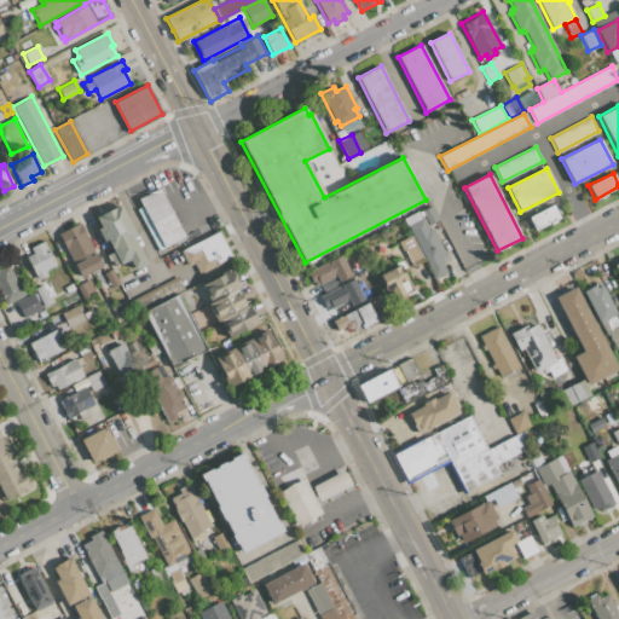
[(138,198),(158,187),(185,237),(165,248),(143,207),(138,198)]
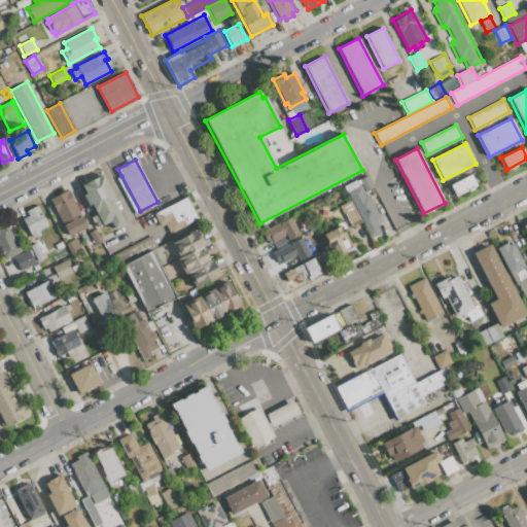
[(449,185),(470,174),(477,185),(455,197),(449,185)]
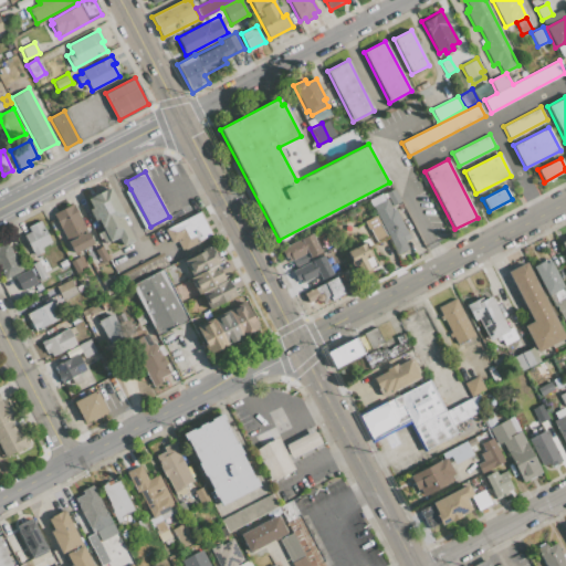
[(87,199),(92,197),(92,196),(104,189),(105,190),(111,188),(125,216),(122,217),(126,226),(127,224),(136,241),(123,247),(118,238),(105,245),(98,232),(103,230),(97,219),(94,220),(88,209),(92,208),(87,199)]
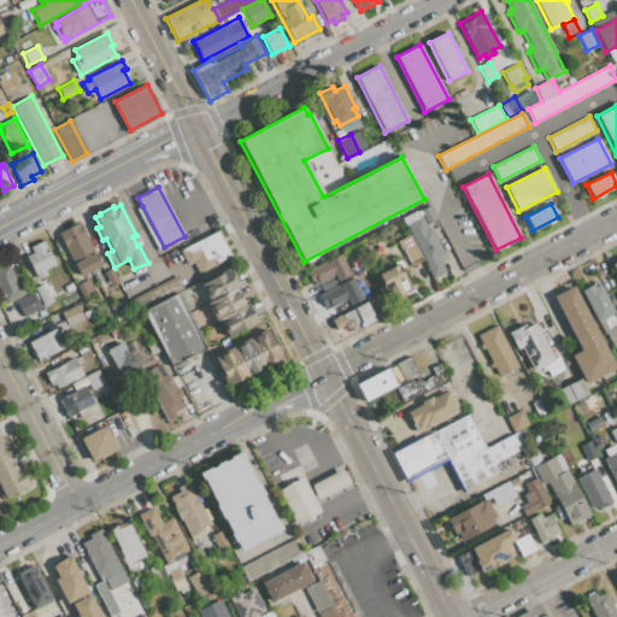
[(136,209),(142,206),(164,247),(158,251),(136,209)]
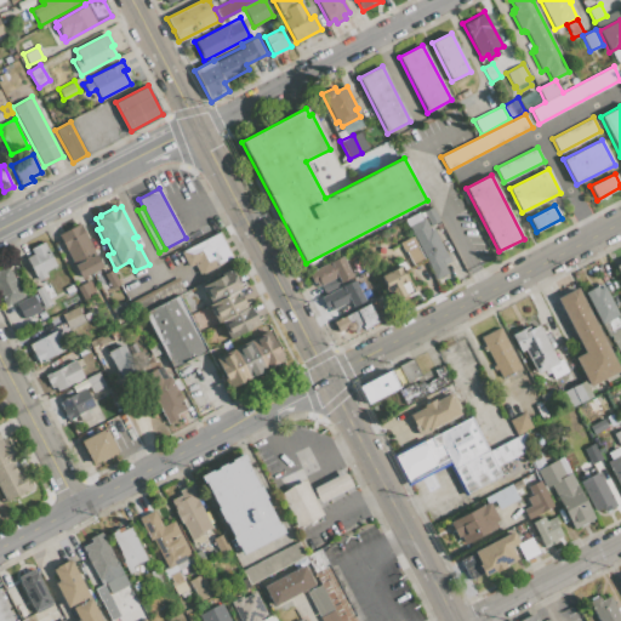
[(423,211),(432,208),(439,222),(431,227),(423,211)]
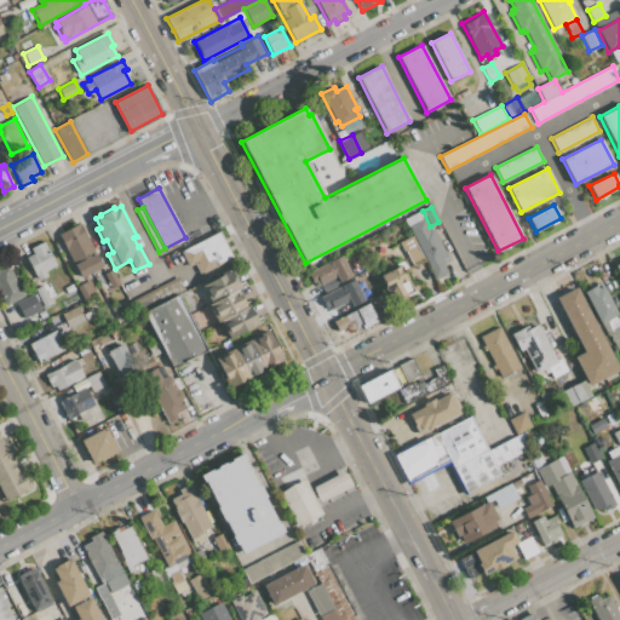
[(405,218),(418,212),(422,219),(424,218),(430,230),(435,228),(452,260),(443,264),(448,275),(436,281),(405,218)]
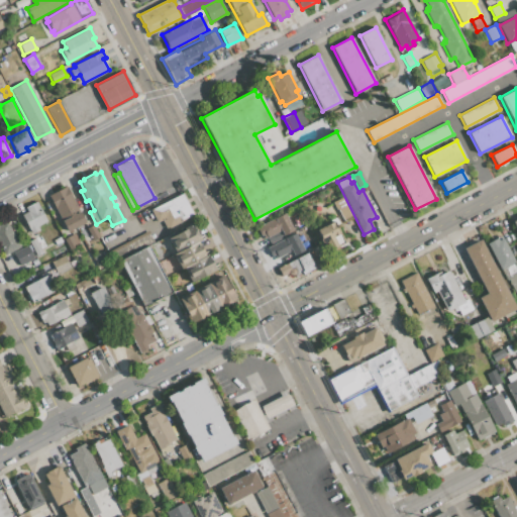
[(48,195),(67,186),(86,223),(68,232),(48,195)]
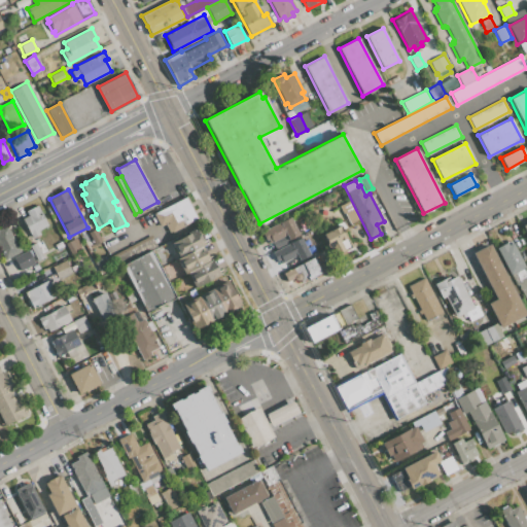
[(185,197),(197,218),(170,233),(166,225),(161,227),(153,214),(185,197)]
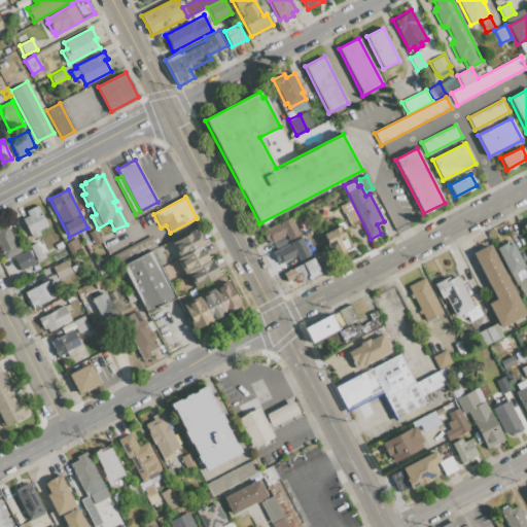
[(339,204),(349,199),(360,221),(350,226),(339,204)]
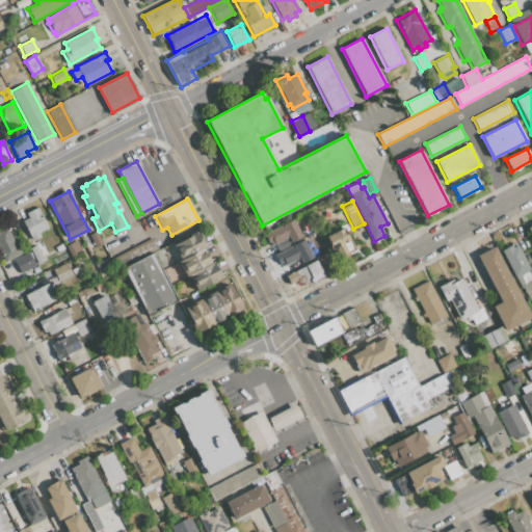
[(23,222),(41,213),(48,228),(37,233),(40,237),(32,241),(23,222)]
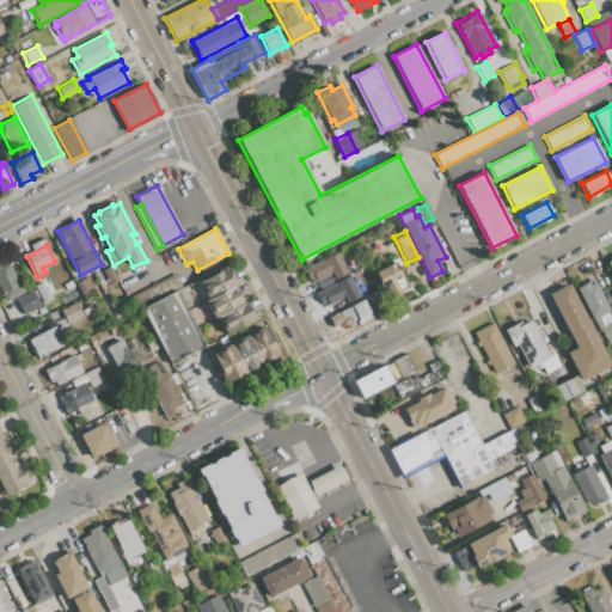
[(305,269),(337,252),(348,273),(319,287),(317,281),(312,283),(305,269)]
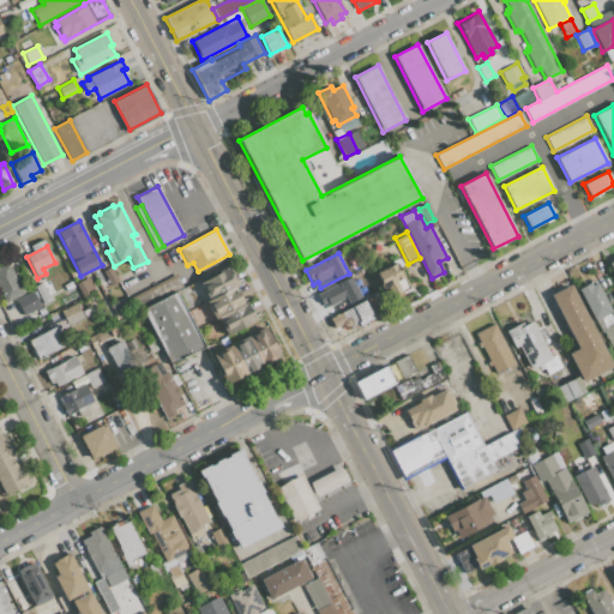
[(374,274),(386,269),(385,266),(399,258),(403,266),(402,268),(411,288),(391,299),(385,288),(390,287),(387,282),(380,286),(374,274)]
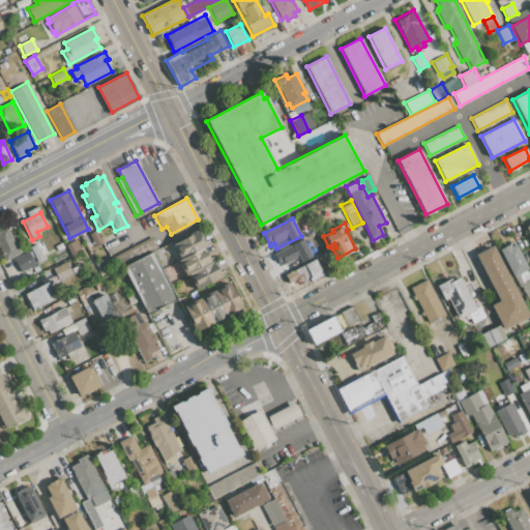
[(0,254),(0,230),(6,227),(20,254),(4,262),(0,254)]
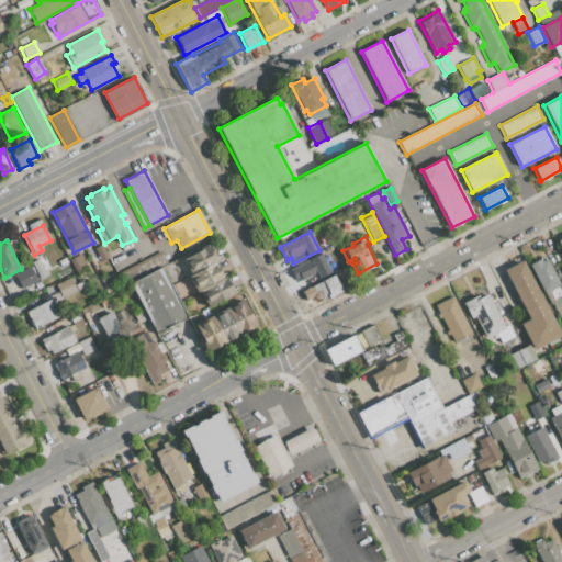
[(93,248),(102,244),(109,258),(101,262),(93,248)]
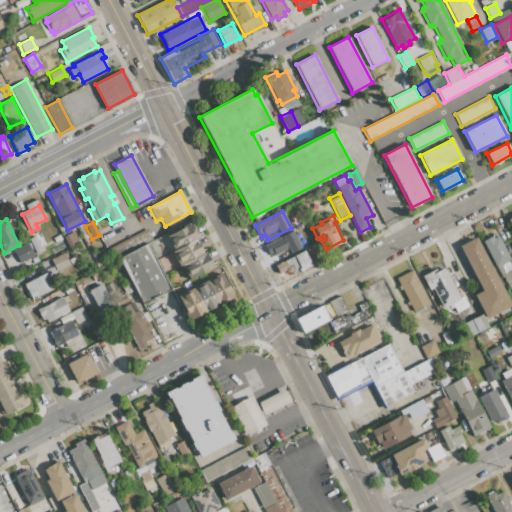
[(164,236),(191,222),(199,238),(196,239),(172,252),(164,236)]
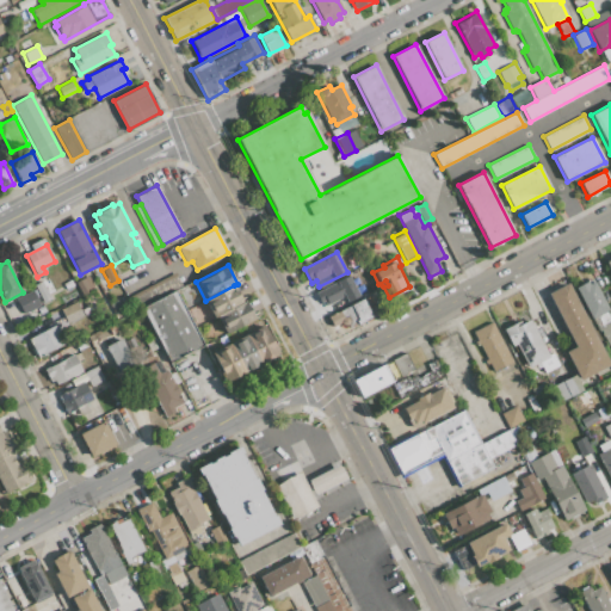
[(134,296),(177,273),(183,285),(140,307),(134,296)]
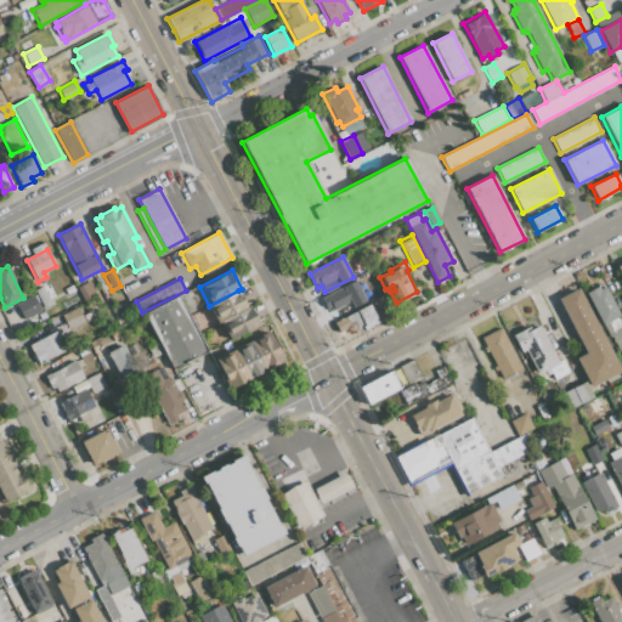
[(75,288),(90,281),(96,292),(91,294),(92,297),(83,301),(75,288)]
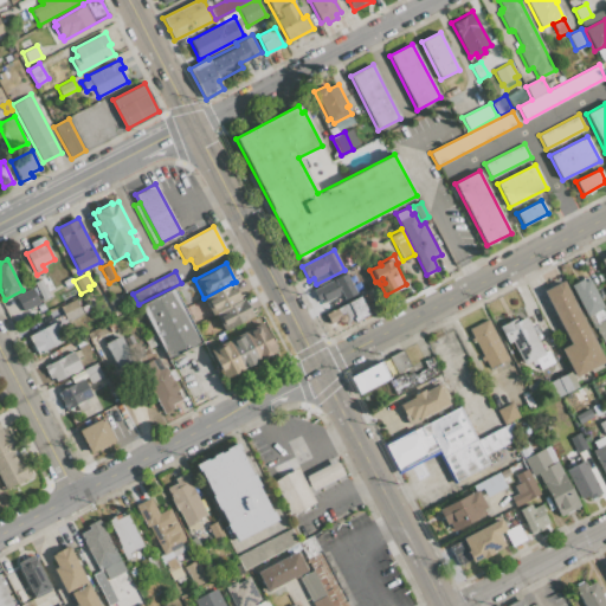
[(314,290),(347,274),(358,292),(345,300),(341,295),(323,304),(320,298),(318,300),(314,290)]
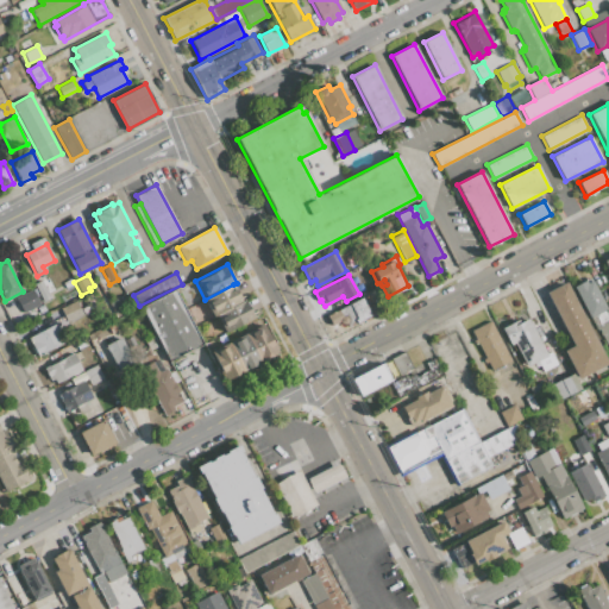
[(33,284),(43,280),(51,297),(43,302),(33,284)]
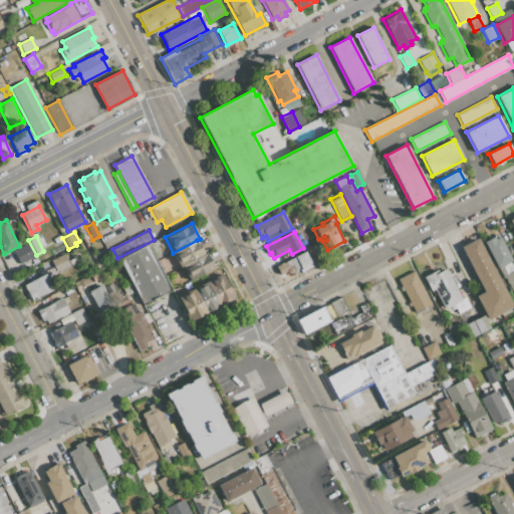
[(499,237),(511,261),(497,268),(495,263),(493,264),(489,256),(491,255),(484,242),(494,236),(495,239),(499,237)]
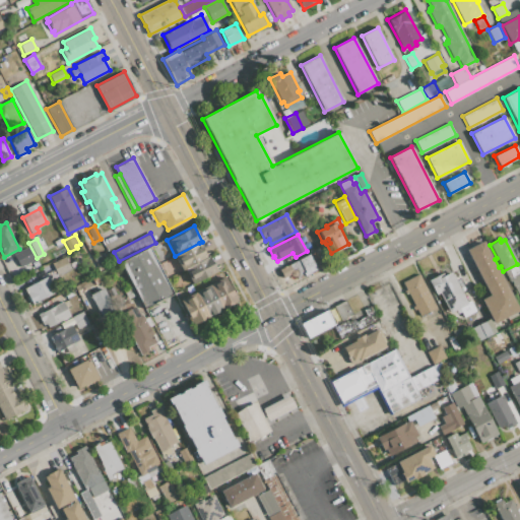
[(465,250),(483,241),(519,313),(508,320),(507,317),(493,323),(480,300),(490,296),(465,250)]
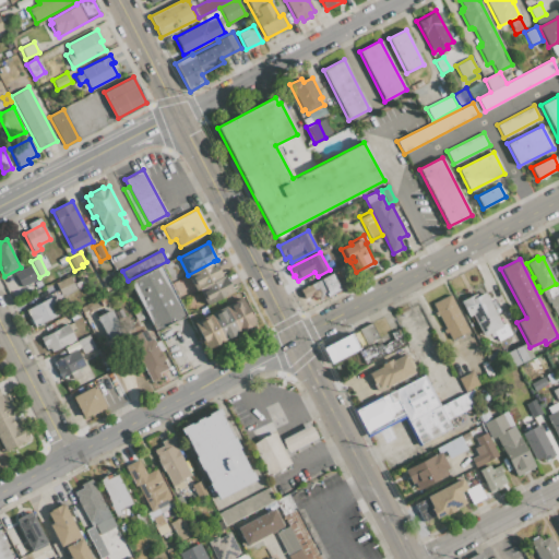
[(214,261),(223,276),(199,289),(195,290),(188,275),(214,261)]
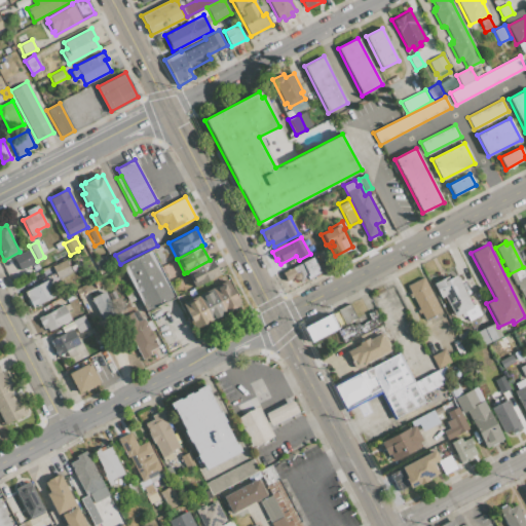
[(13,257),(29,249),(36,263),(20,270),(13,257)]
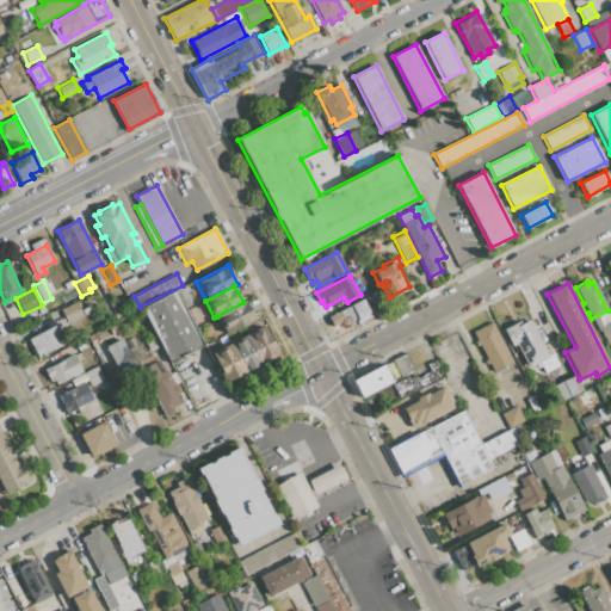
[(141,308),(176,290),(204,345),(170,363),(141,308)]
